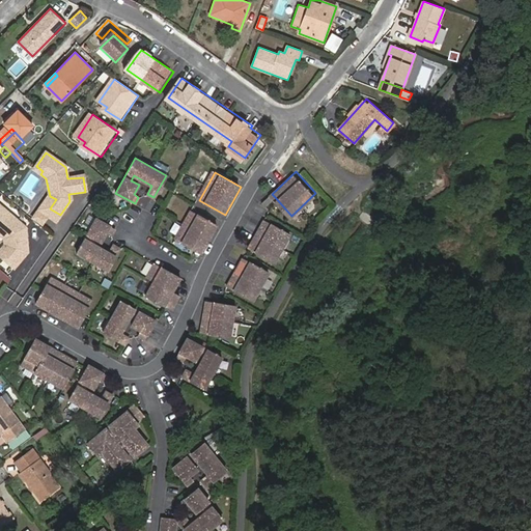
[(143,195),(147,188),(140,185),(136,192),(143,195)]
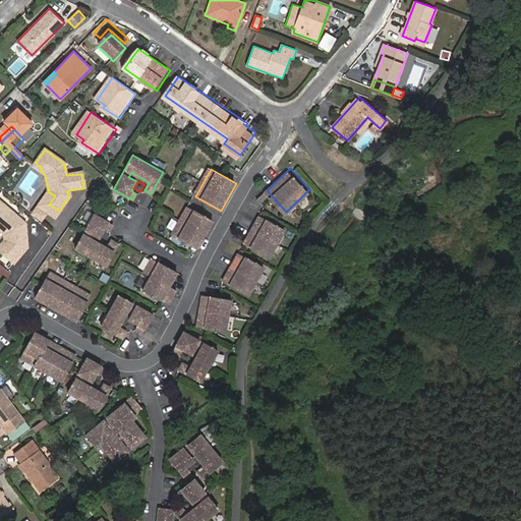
[(267,190),(259,196),(263,200),(270,193),(267,190)]
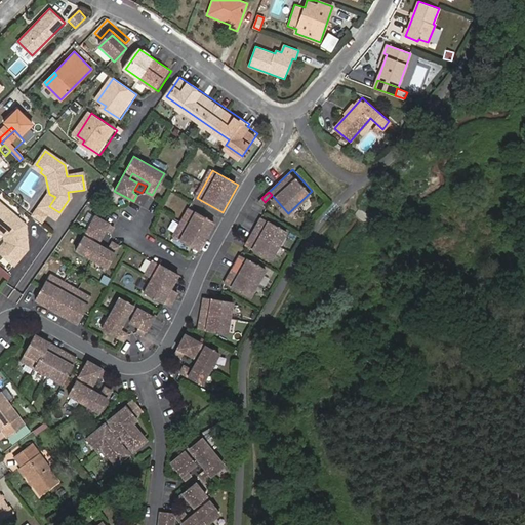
[(49,194),(44,202),(49,206),(55,197),(49,194)]
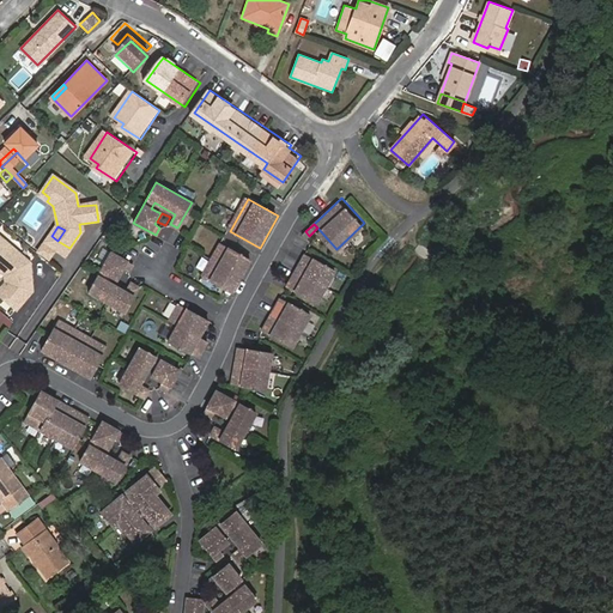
[(64,255),(70,248),(58,241),(52,236),(40,253),(48,259),(54,249),(64,255)]
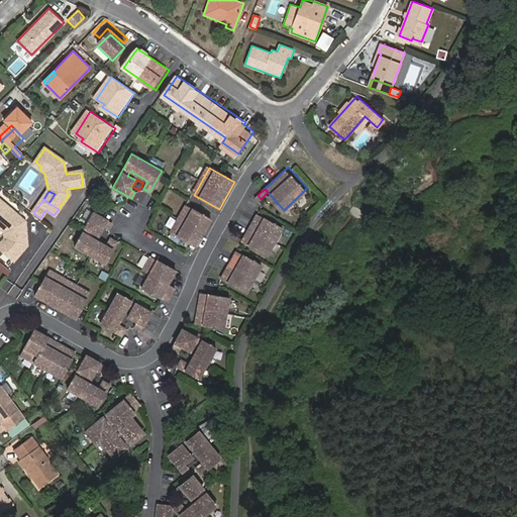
[(24,223),(0,201),(0,230),(3,233),(3,239),(2,241),(6,245),(1,252),(12,263),(25,247),(24,223)]
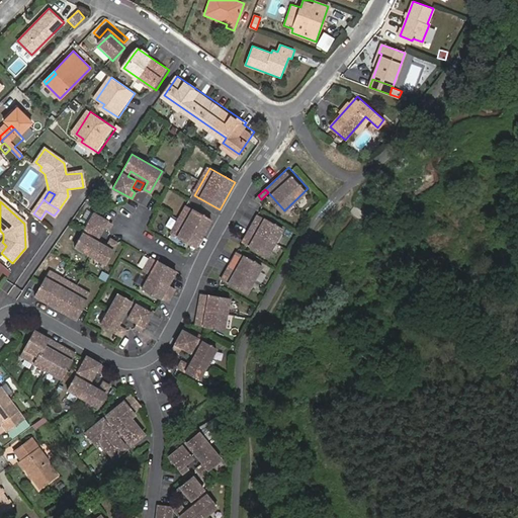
[(188,206),(172,234),(197,248),(213,221),(188,206)]
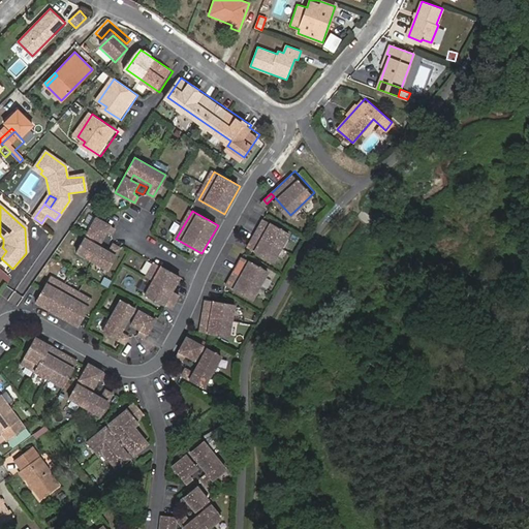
[(361,211),(358,217),(369,223),(372,217),(361,211)]
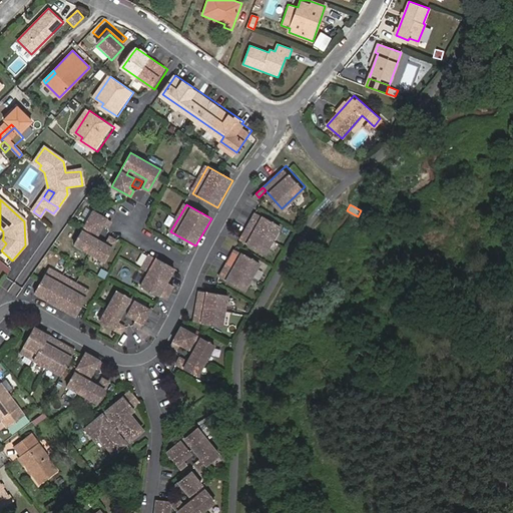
[(92,209),(74,242),(104,260),(115,238),(109,234),(105,242),(87,232),(90,228),(97,232),(102,223),(107,226),(111,219),(92,209)]
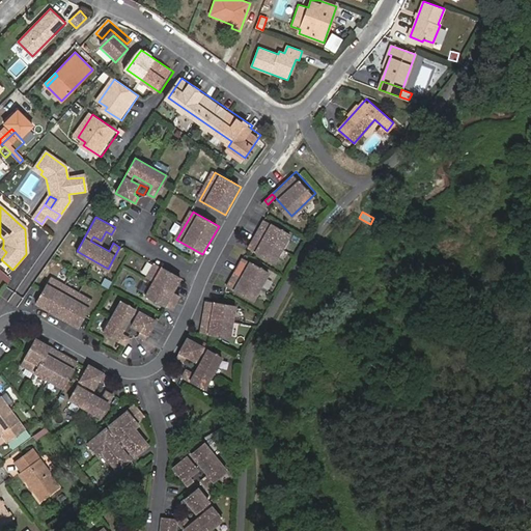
[(294,231),(268,217),(251,245),(277,259),(294,231)]
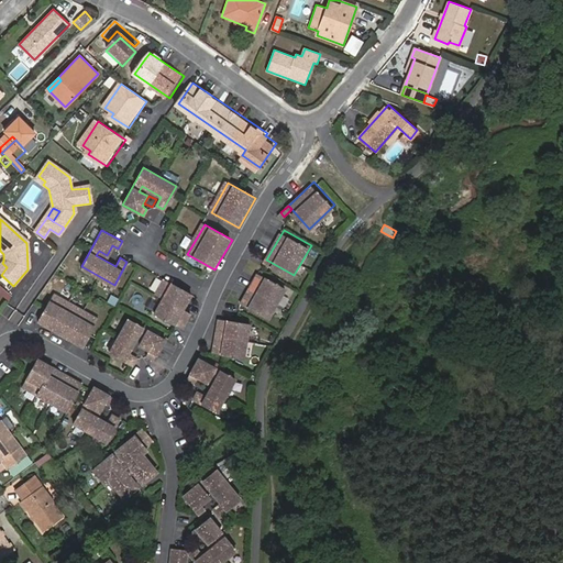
[(164,250),(176,256),(180,250),(167,243),(164,250)]
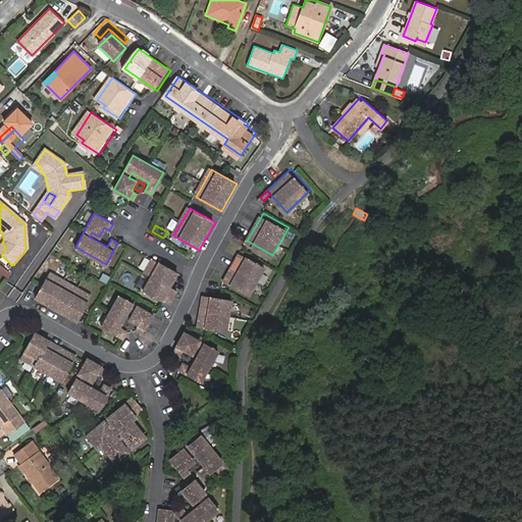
[(266,266),(241,252),(225,279),(251,294),(266,266)]
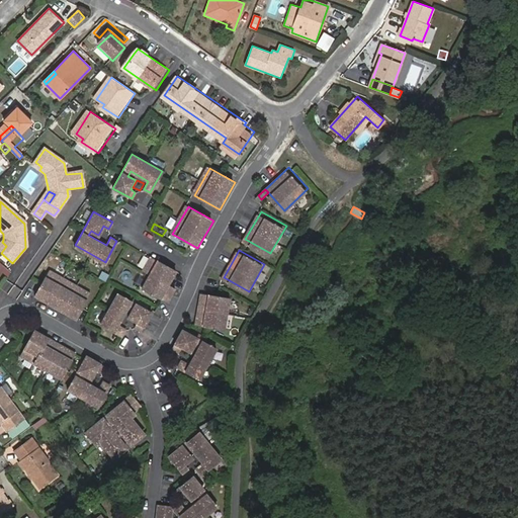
[(177,272),(152,258),(144,272),(151,275),(144,289),(169,304),(177,289),(170,285),(177,272)]
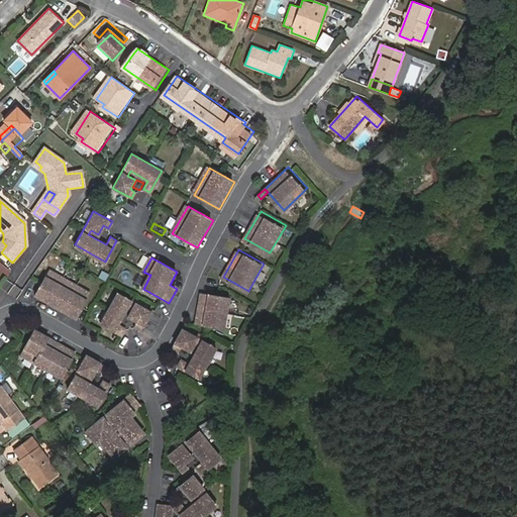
[(47,268),(33,293),(75,316),(89,291),(47,268)]
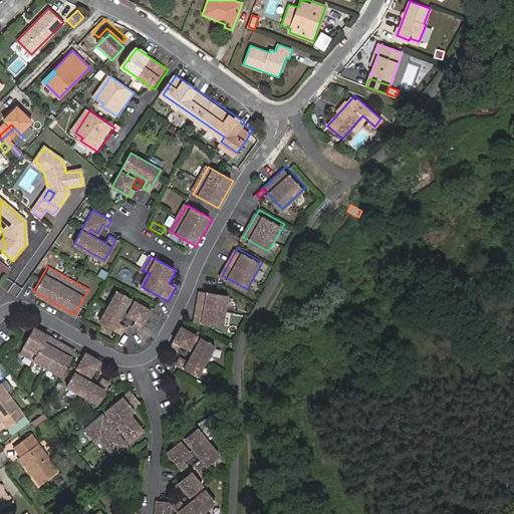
[(1,286),(8,289),(12,282),(6,278),(1,286)]
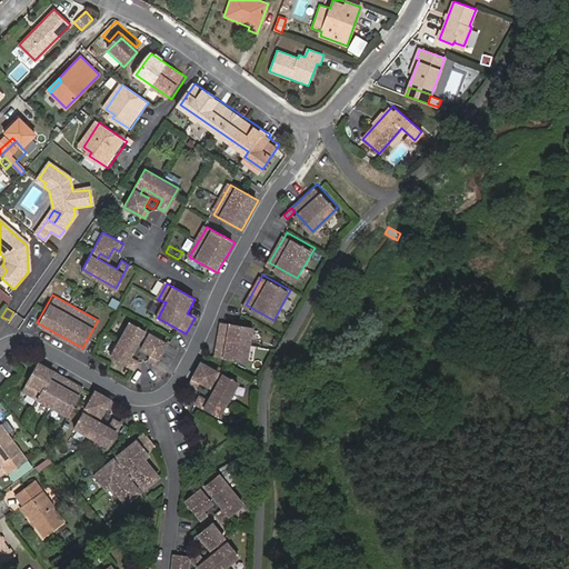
[(127,320),(109,353),(132,367),(136,359),(128,355),(138,336),(143,338),(139,347),(149,352),(146,358),(153,361),(165,341),(127,320)]
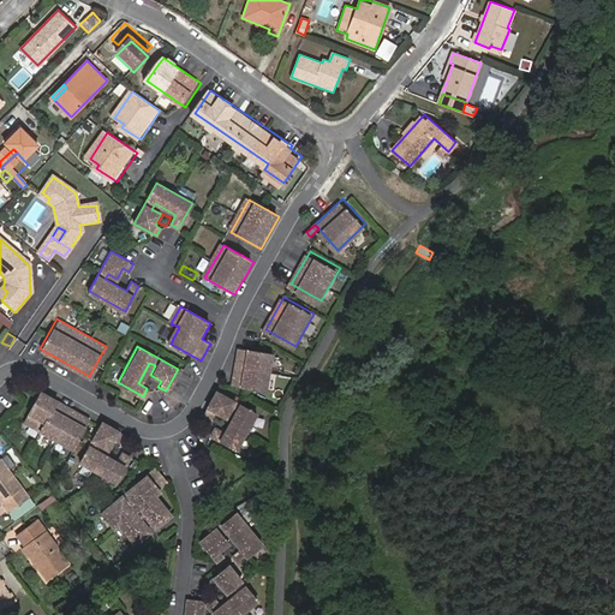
[(262,390),(270,354),(237,346),(228,383),(262,390)]
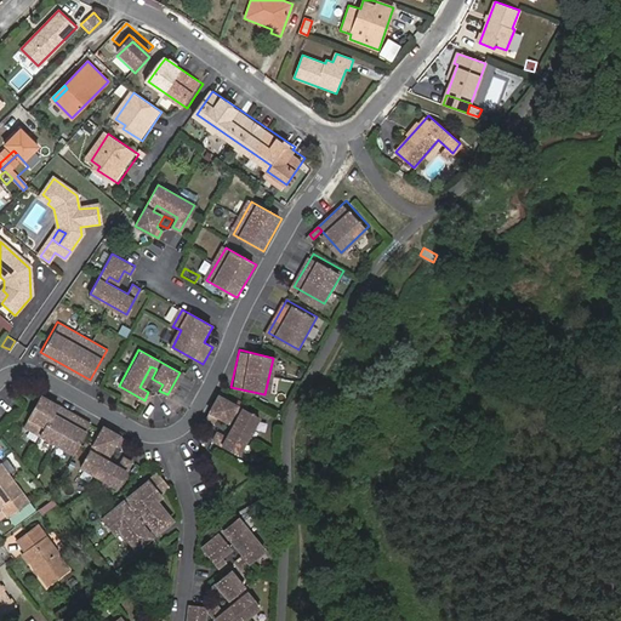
[(215,392),(201,415),(210,420),(212,414),(223,420),(228,410),(234,414),(222,434),(214,429),(209,437),(234,451),(255,415),(215,392)]
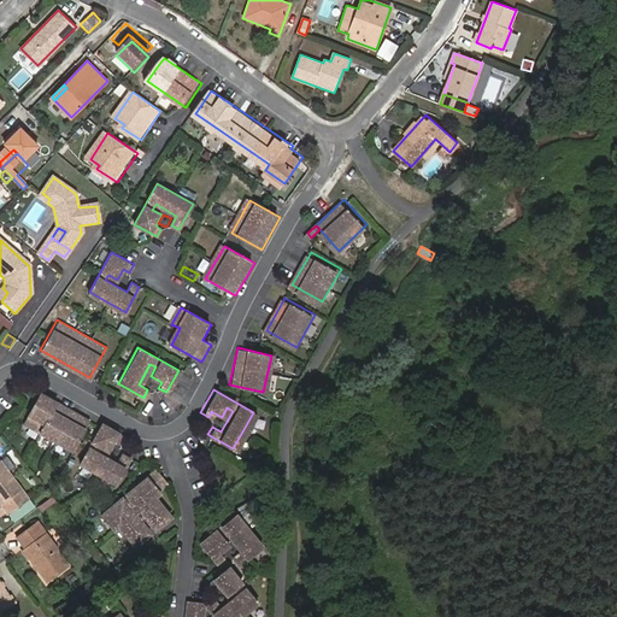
[(39,392),(22,422),(71,450),(88,419),(39,392)]
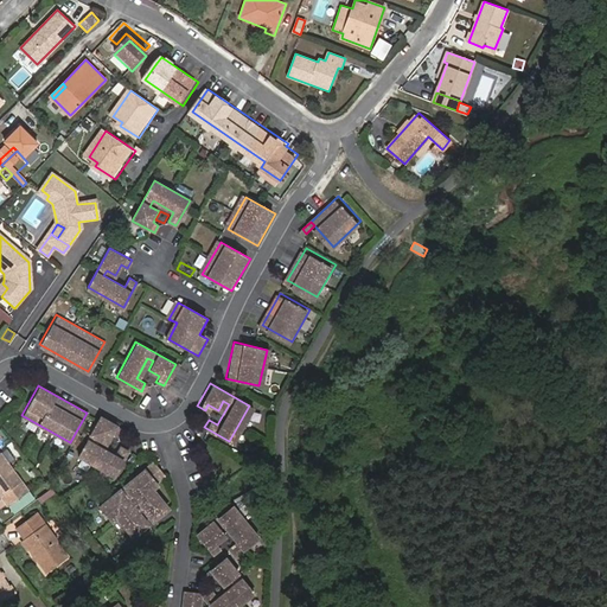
[(121,428),(100,416),(77,455),(113,475),(127,451),(119,446),(114,455),(94,443),(96,439),(106,443),(112,433),(117,436),(121,428)]
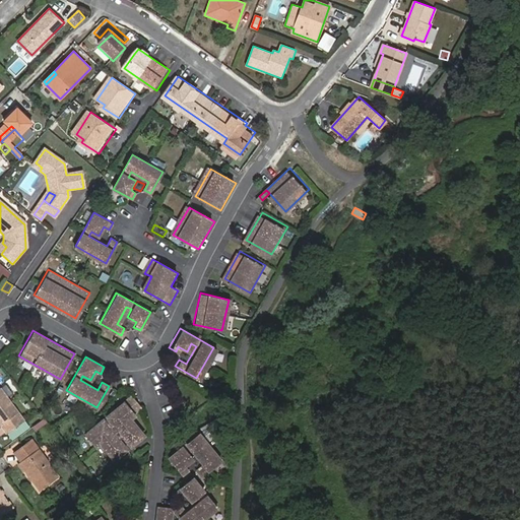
[(0,428),(4,433),(20,421),(0,394),(0,428)]
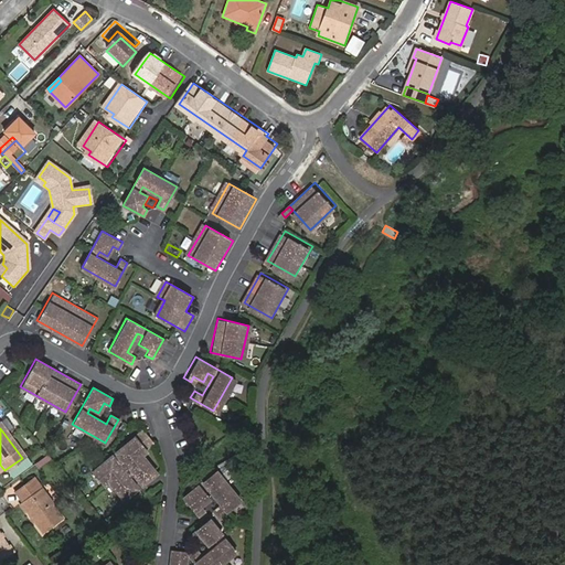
[(141,429),(92,470),(104,484),(108,480),(123,498),(137,486),(127,475),(131,471),(140,483),(155,471),(140,454),(145,449),(144,447),(151,440),(141,429)]
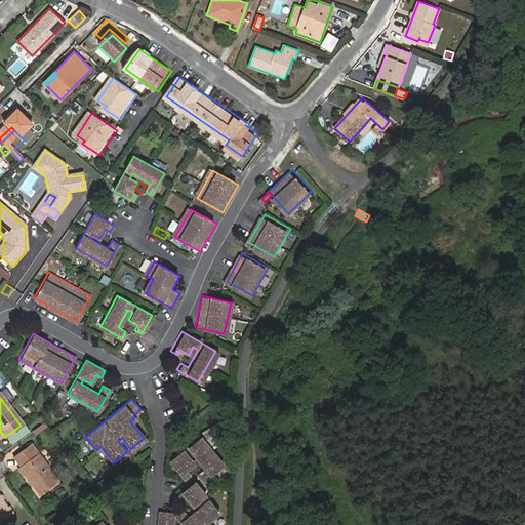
[(223,462),(200,435),(168,460),(183,477),(188,473),(185,469),(194,460),(189,454),(193,452),(205,467),(198,472),(203,478),(223,462)]
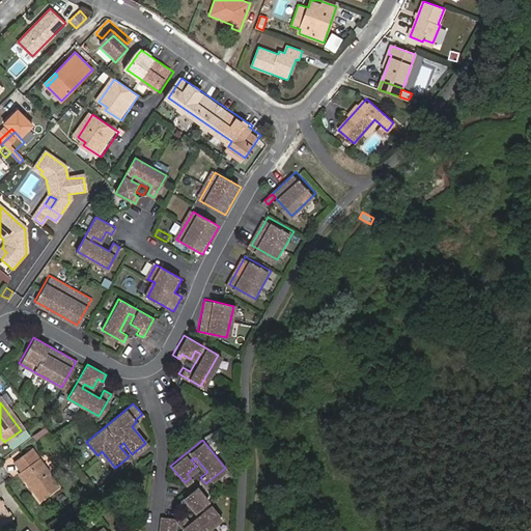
[(17,473),(22,480),(27,487),(29,490),(37,502),(55,488),(46,475),(47,475),(35,459),(38,457),(32,449),(14,463),(19,472),(17,473)]
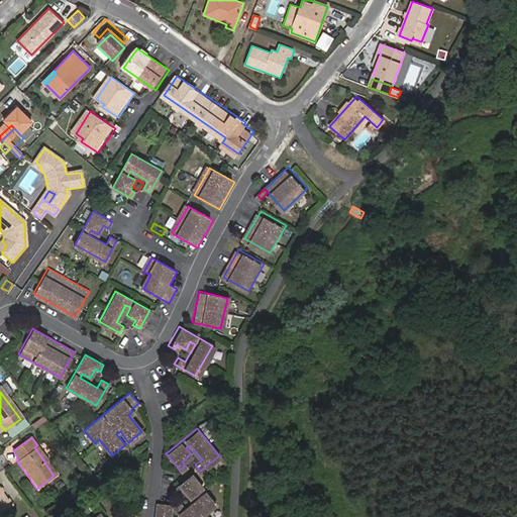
[(190,473),(173,486),(178,492),(182,489),(190,498),(196,493),(198,497),(184,509),(178,502),(173,507),(180,516),(199,516),(215,504),(190,473)]
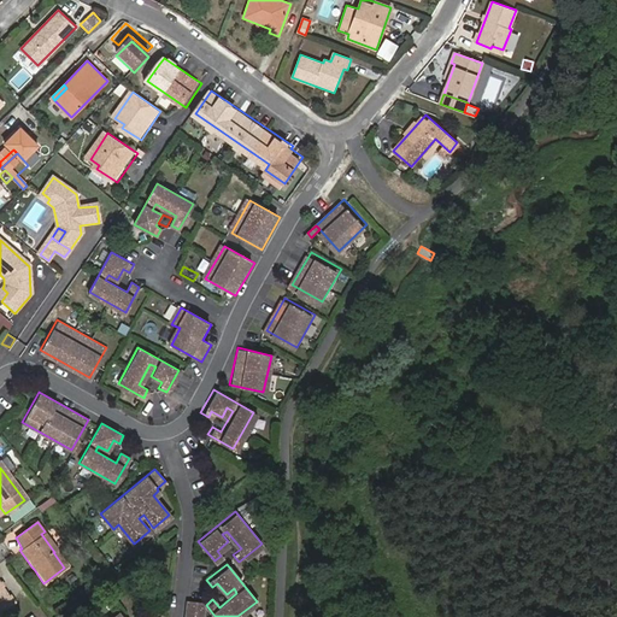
[(186,600),(183,616),(200,616),(203,601),(186,600)]
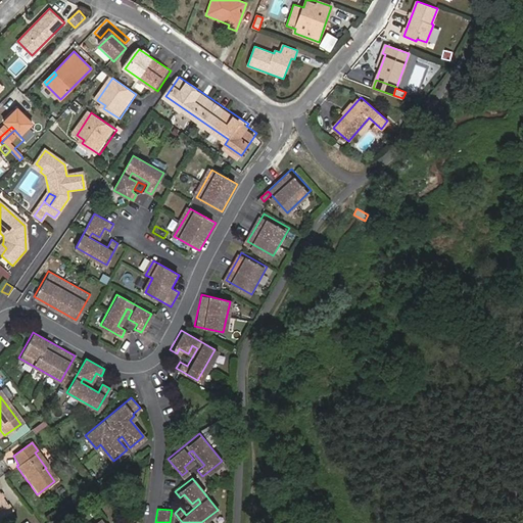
[(138,522),(130,513),(116,522),(138,522)]
